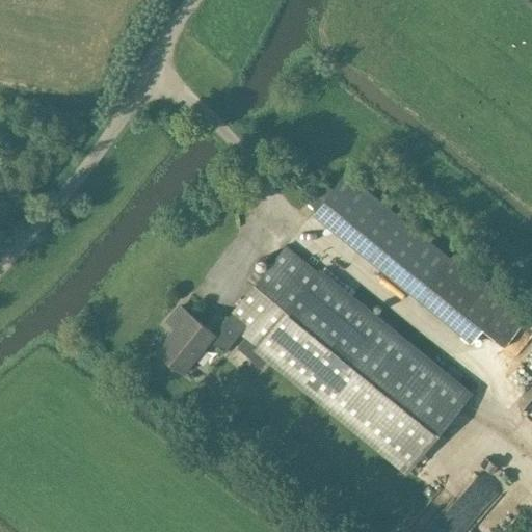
[(297,185),(306,191),(316,178),(308,171),(297,185)]
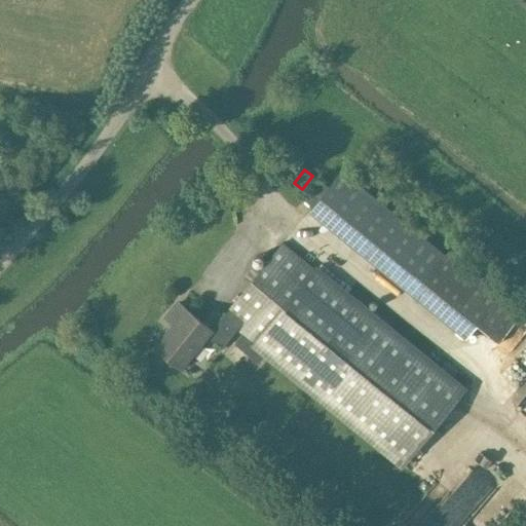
[(309,213),(465,338),(476,325),(499,343),(522,315),(343,171),(309,213)]
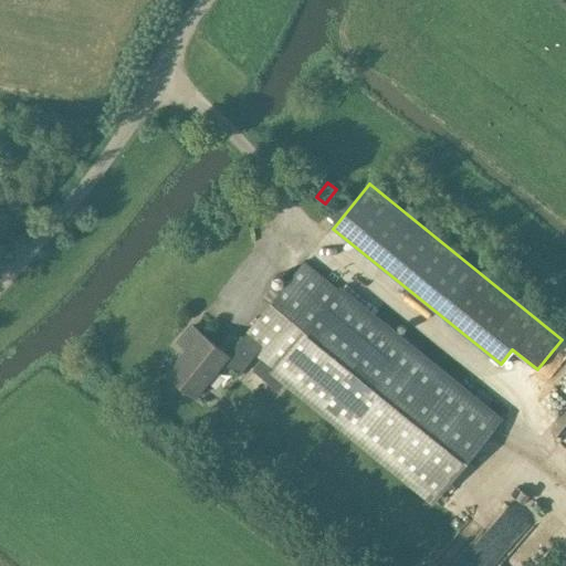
[(262,346),(254,355),(387,461),(436,501),(500,422),(452,384),(303,263),(247,333),(262,346)]
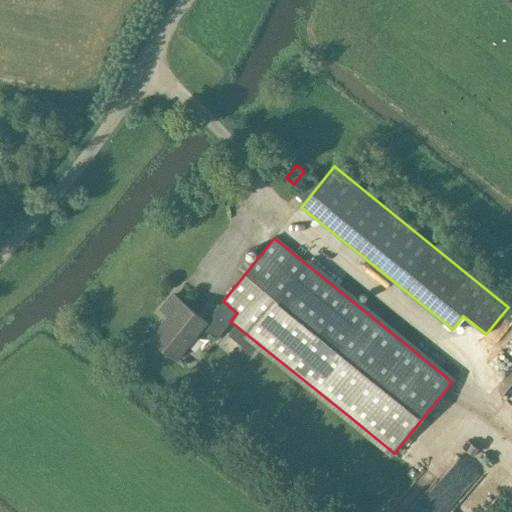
[(216,339),(230,321),(237,313),(223,301),(207,322),(174,295),(161,310),(168,316),(150,338),(176,359),(202,328),(216,339)]
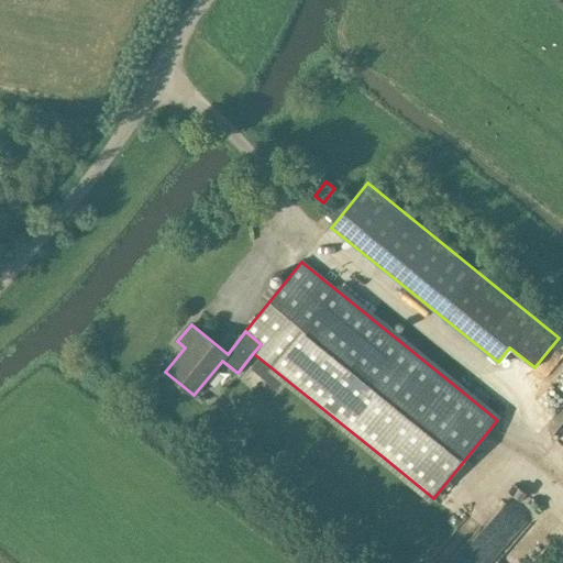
[(486,562),(481,556),(484,553),(475,543),(479,539),(467,527),(427,562),(486,562)]
